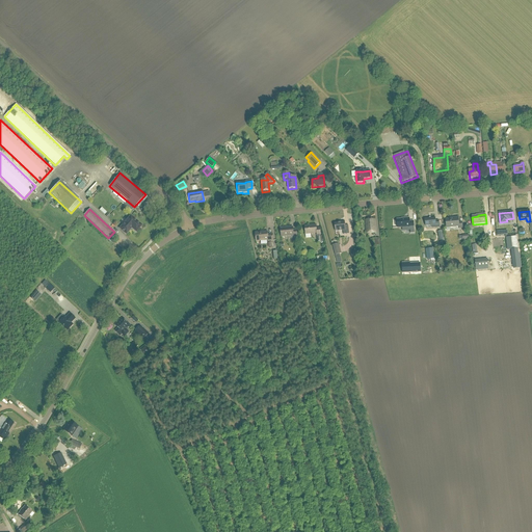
[(141,225),(131,216),(120,229),(126,234),(131,228),(136,232),(141,225)]
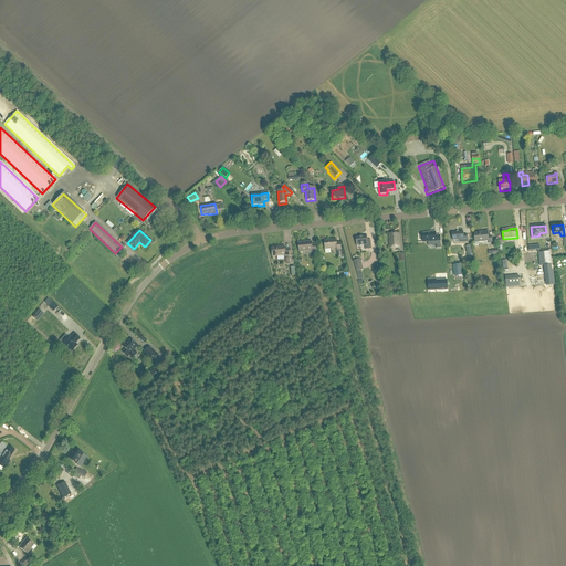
[(463,236),(463,232),(452,233),(453,241),(463,240),(463,243),(468,242),(467,236),(463,236)]
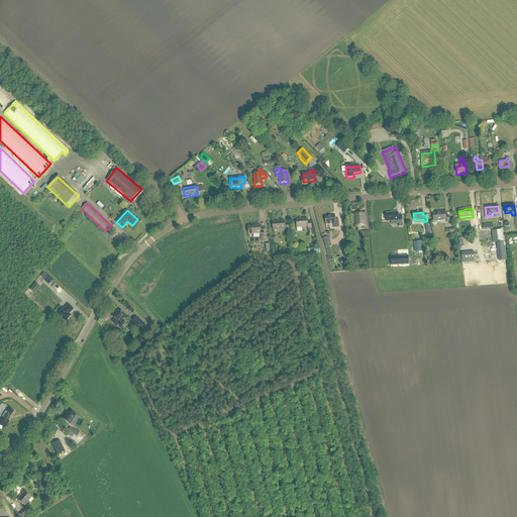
[(445,217),(445,212),(441,212),(441,213),(433,214),(433,222),(445,221),(446,222),(449,222),(449,217),(445,217)]
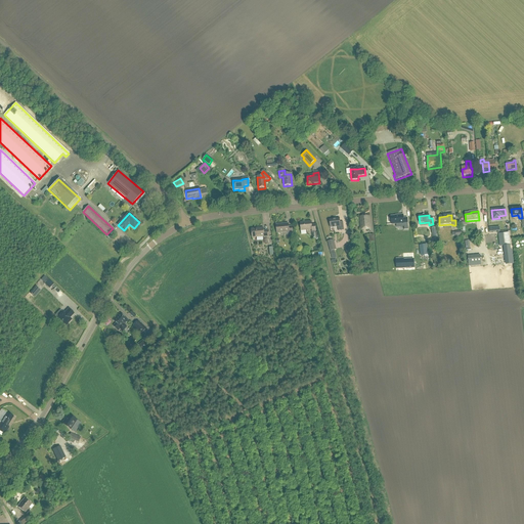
[(369,230),(368,216),(359,217),(360,230),(369,230)]
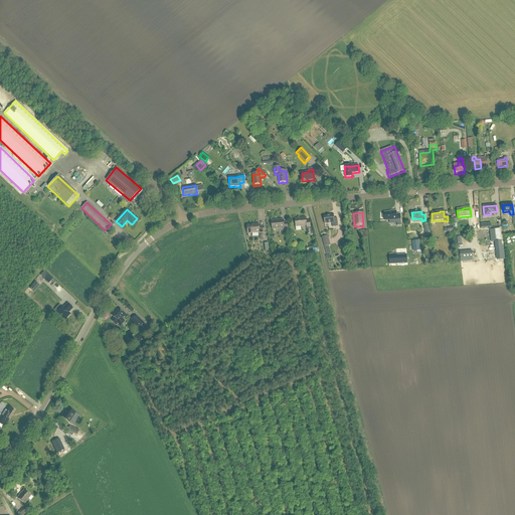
[(396,215),(396,212),(391,212),(391,213),(384,213),(384,214),(383,214),(383,215),(383,219),(384,220),(385,221),(394,220),(394,222),(400,222),(400,215),(396,215)]
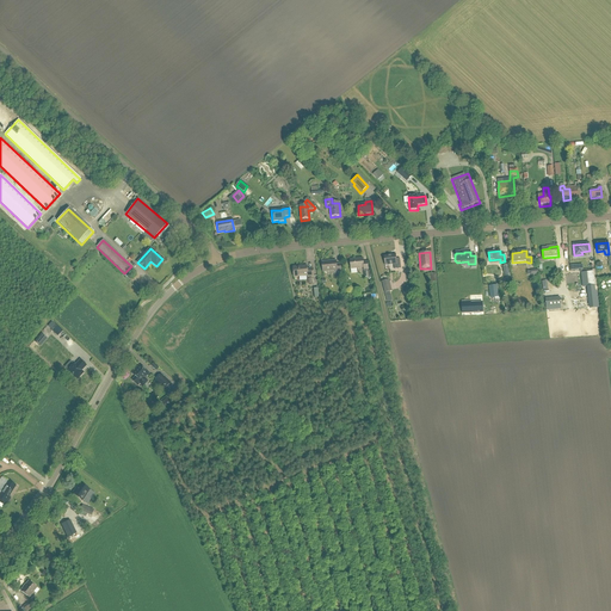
[(396,259),(396,254),(390,255),(390,257),(384,257),(384,266),(394,265),(394,270),(401,270),(400,259),(396,259)]
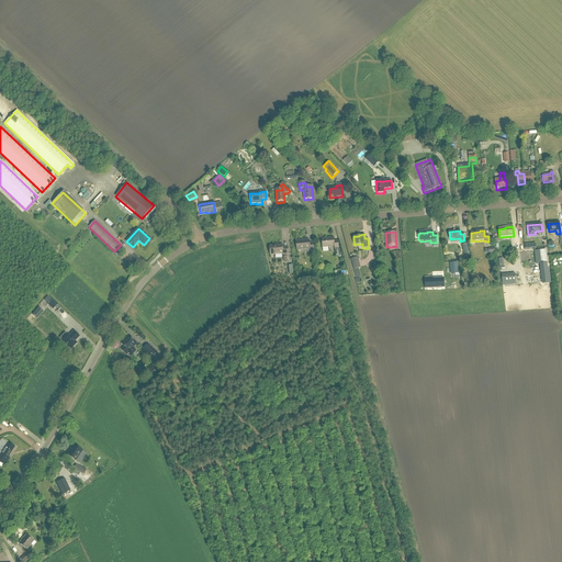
[(334,242),(334,238),(322,240),(323,248),(335,247),(335,249),(339,249),(338,242),(334,242)]
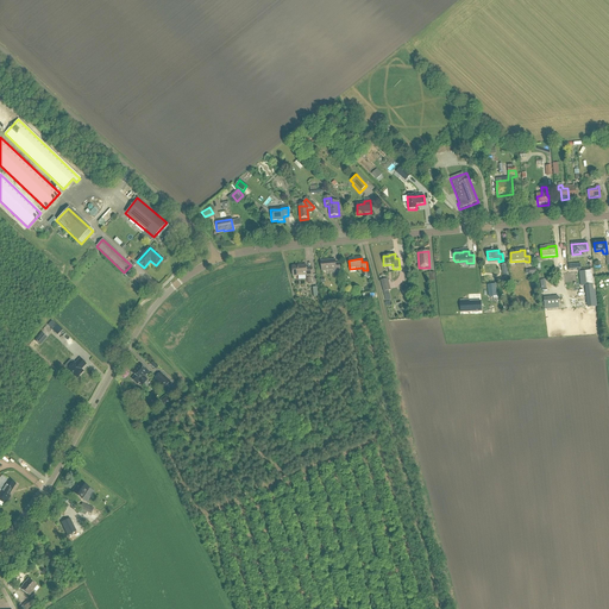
[(336,265),(334,262),(321,263),(321,272),(334,271),(334,272),(340,271),(339,264),(336,265)]
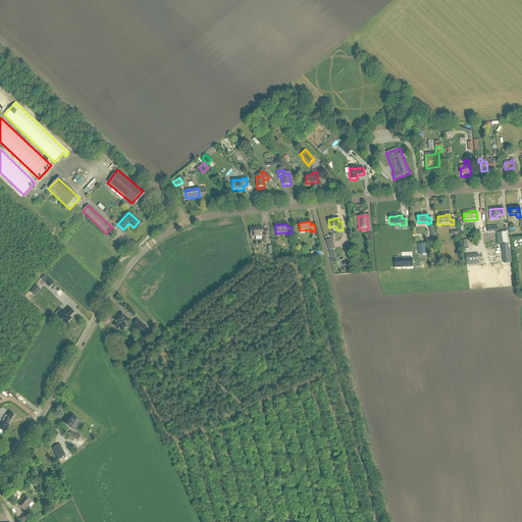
[(262,231),(262,227),(251,228),(251,238),(263,237),(263,238),(267,238),(267,230),(262,231)]
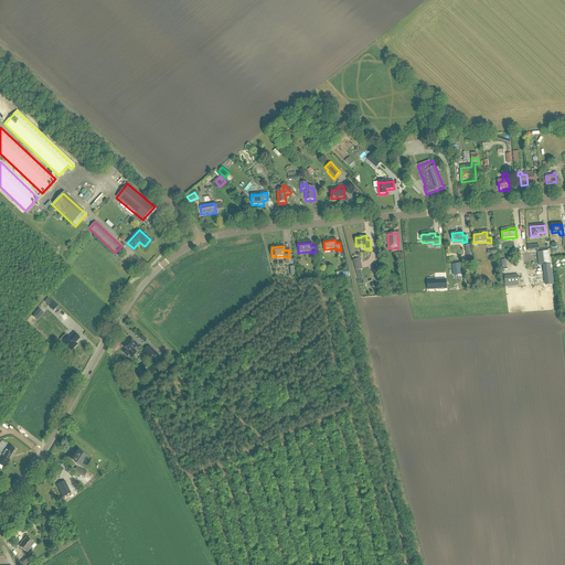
[(363,269),(360,258),(353,260),(358,279),(363,278),(360,270),(363,269)]
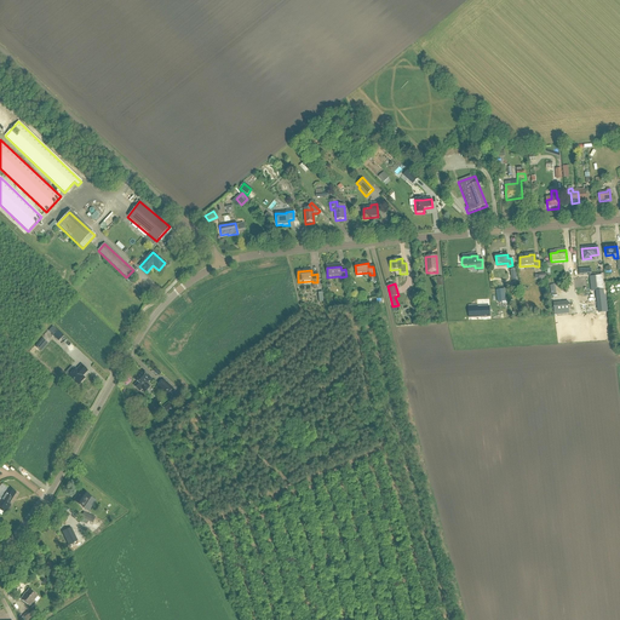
[(507,304),(506,290),(495,291),(497,303),(503,303),(503,305),(507,304)]
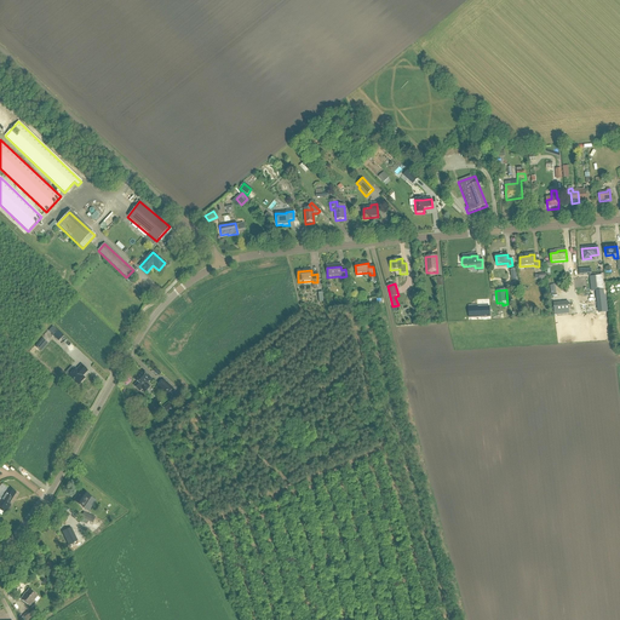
[(568,302),(554,303),(555,316),(569,315),(568,302)]
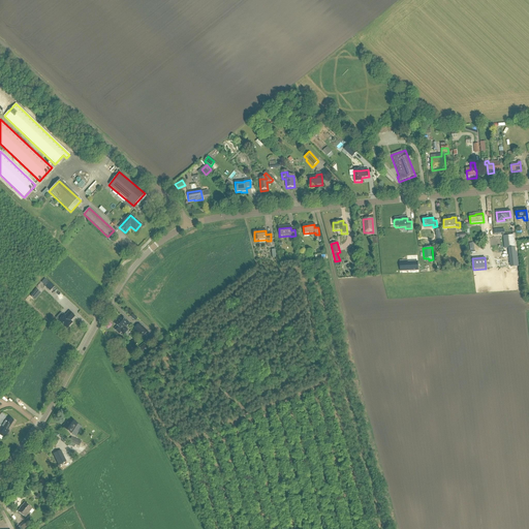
[(418,261),(401,262),(401,272),(419,271),(418,261)]
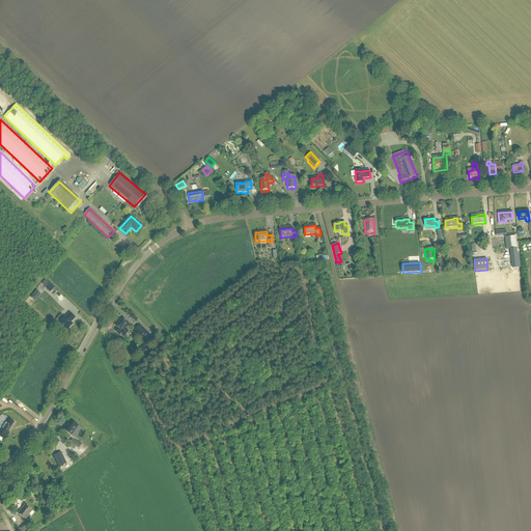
[(49,283),(45,287),(49,291),(53,287),(49,283)]
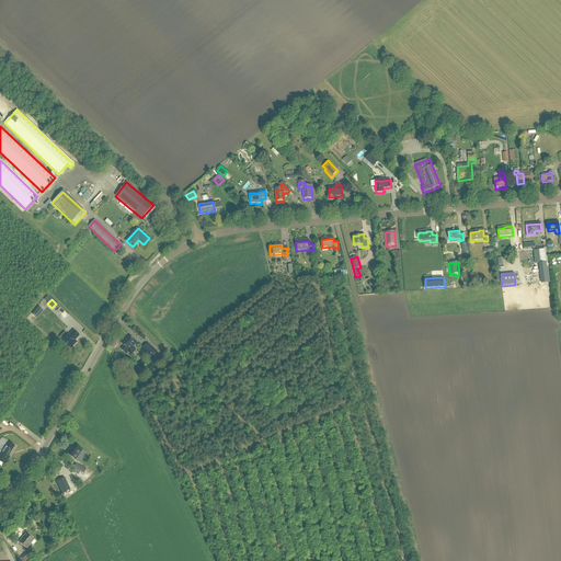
[(37,307),(32,315),(35,317),(41,309),(37,307)]
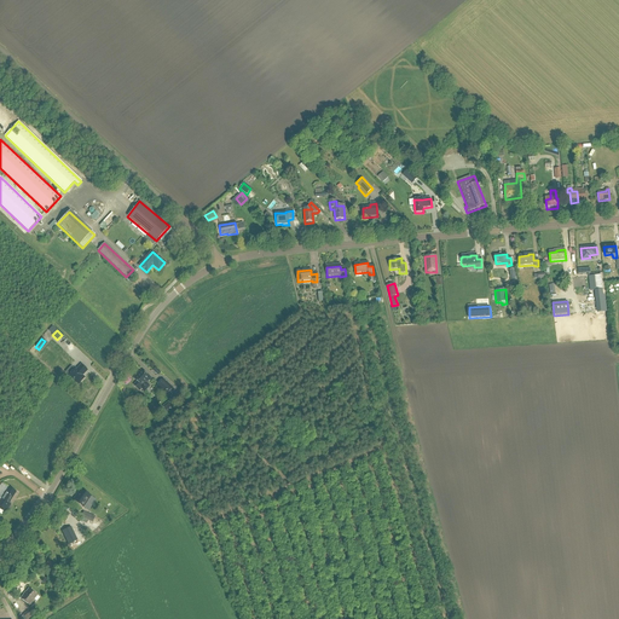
[(75,369),(69,376),(79,385),(85,379),(82,376),(87,371),(81,365),(76,370),(75,369)]
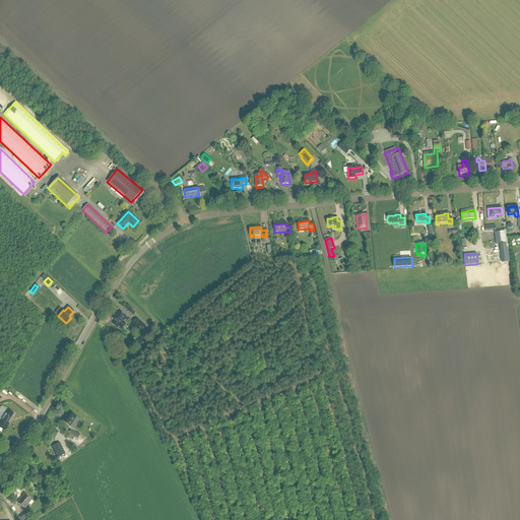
[(126,318),(120,313),(114,320),(115,321),(112,324),(117,328),(119,327),(121,329),(125,325),(123,322),(126,318)]
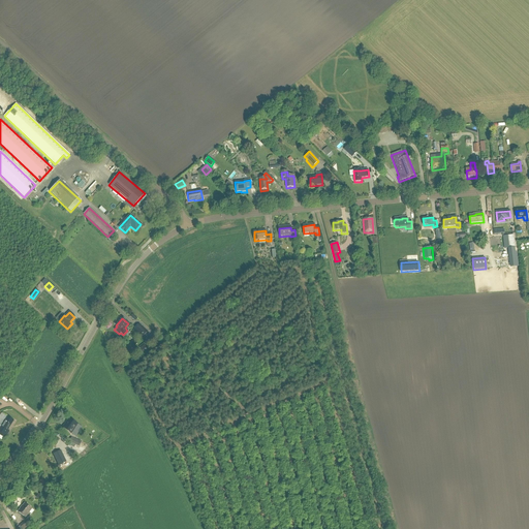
[(148,332),(139,323),(133,331),(142,338),(148,332)]
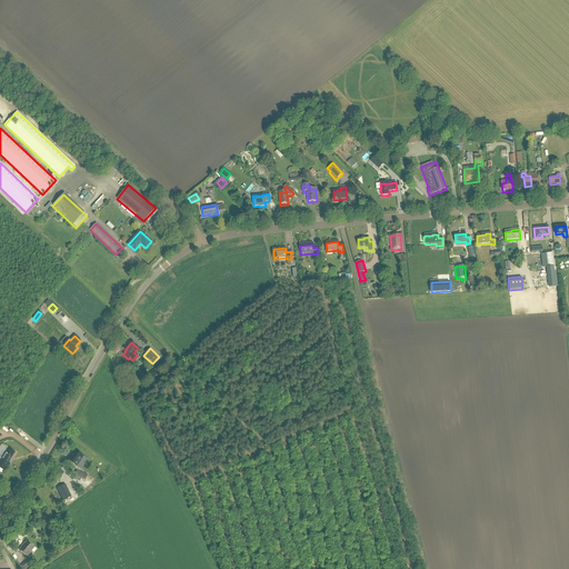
[(170,363),(165,359),(160,365),(166,369),(170,363)]
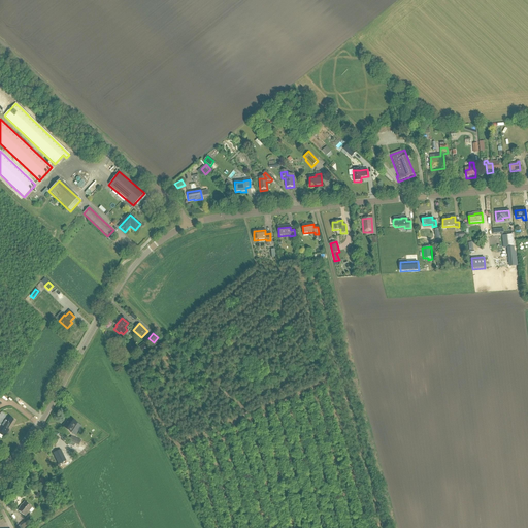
[(14,420),(7,416),(0,427),(0,438),(1,439),(3,436),(5,438),(9,431),(8,430),(14,420)]
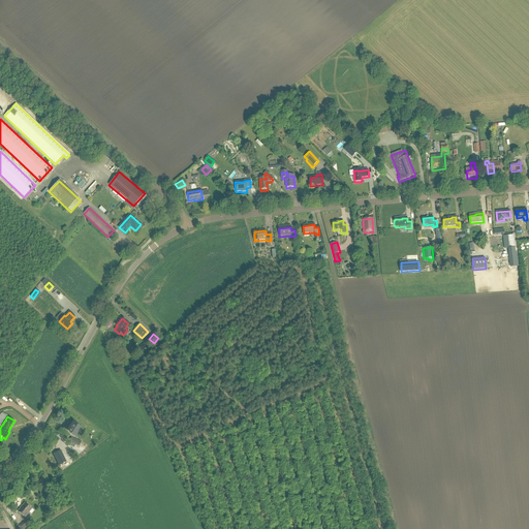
[(76,425),(68,419),(62,429),(68,432),(69,430),(72,432),(78,426),(76,425)]
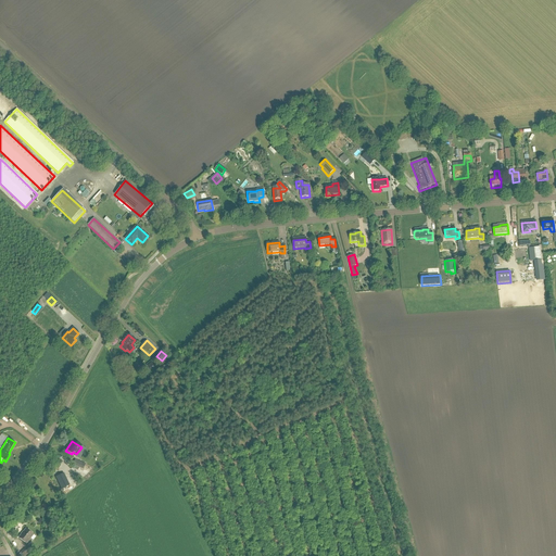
[(86,464),(75,459),(73,466),(83,469),(86,464)]
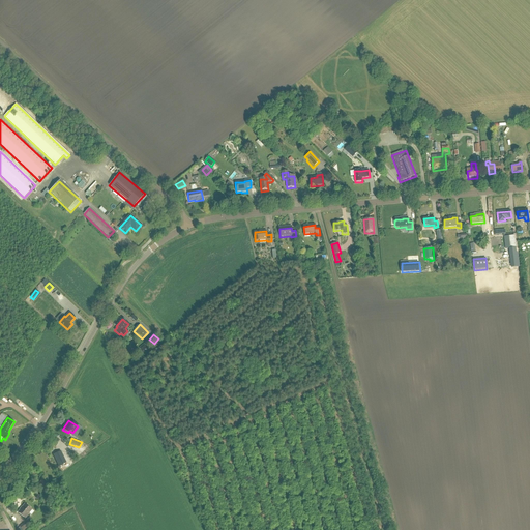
[(48,489),(42,479),(38,482),(43,492),(48,489)]
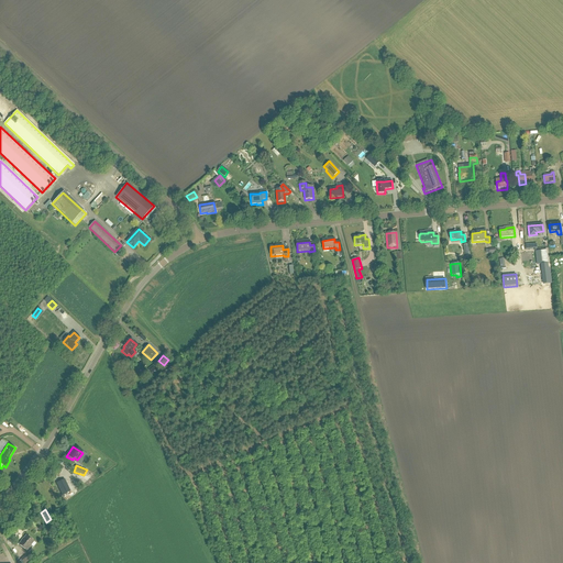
[(34,542),(26,536),(24,539),(23,539),(21,542),(19,545),(26,551),(34,542)]
